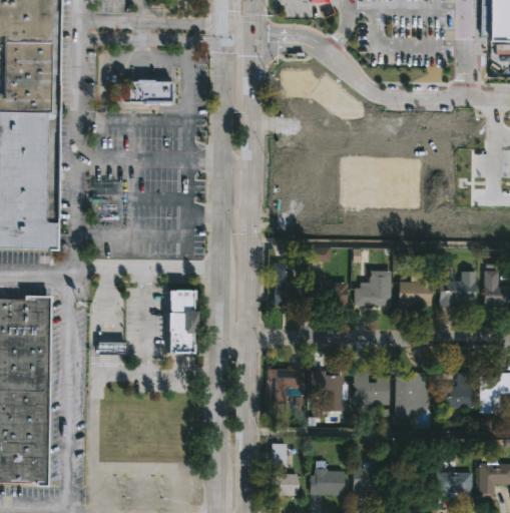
[(0,0),(60,0),(58,250),(0,250),(0,100),(5,100),(6,37),(0,37),(0,0)]
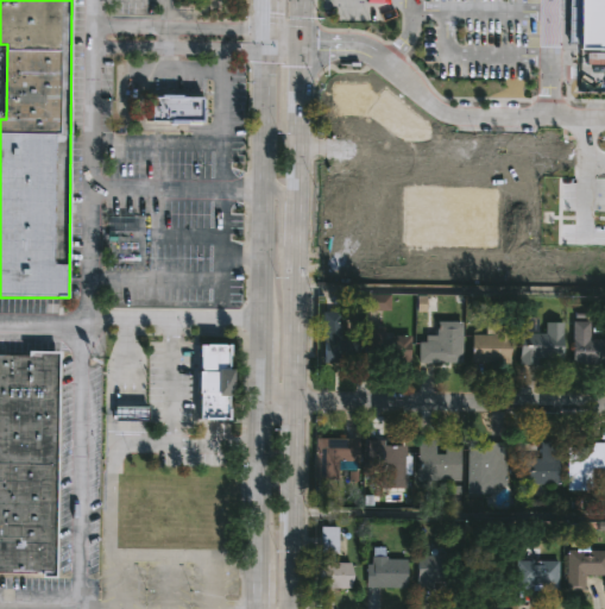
[(580,46),(567,46),(567,0),(604,0),(604,52),(580,52),(580,46)]
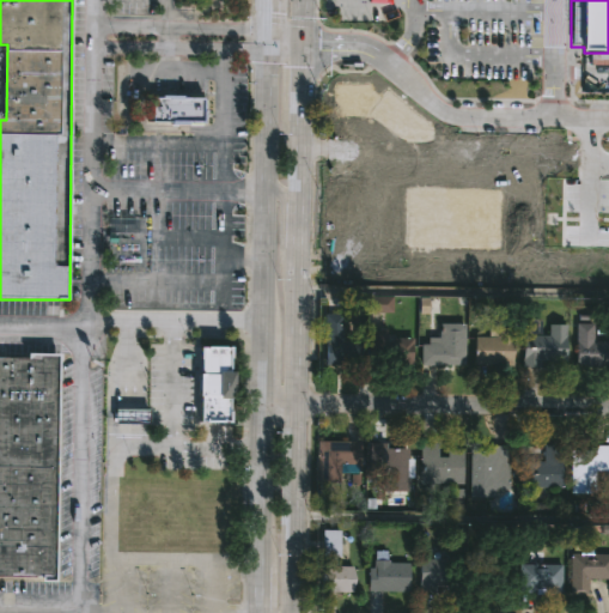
[(205,123),(154,123),(154,102),(205,102),(205,123)]
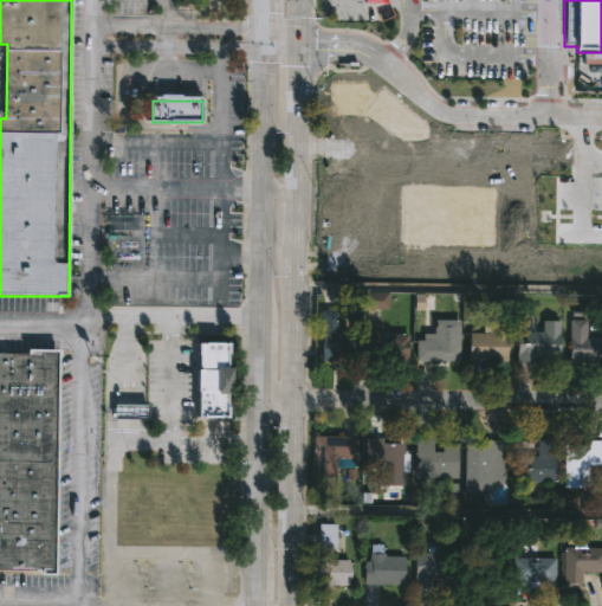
[(360,362),(323,362),(323,311),(341,311),(341,337),(360,339),(360,362)]
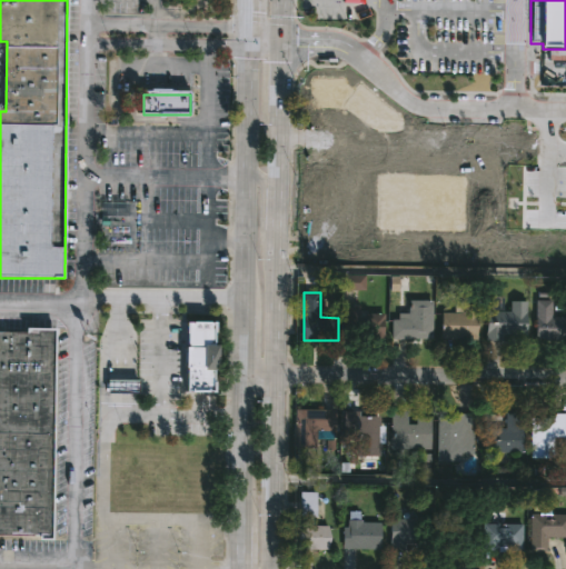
[(488,338),(488,310),(513,310),(513,300),(529,300),(529,338),(488,338)]
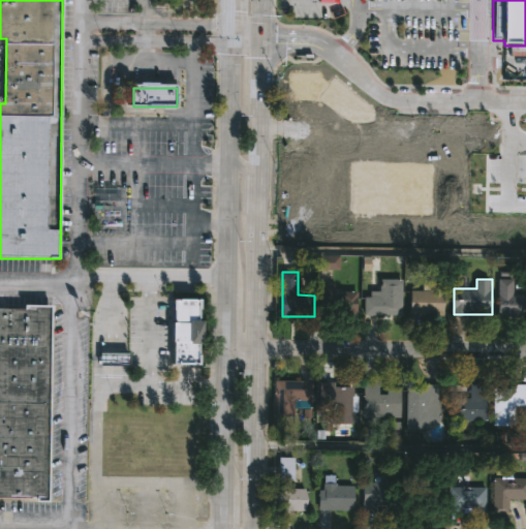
[(525,316),(500,316),(500,279),(516,279),(516,294),(525,294),(525,316)]
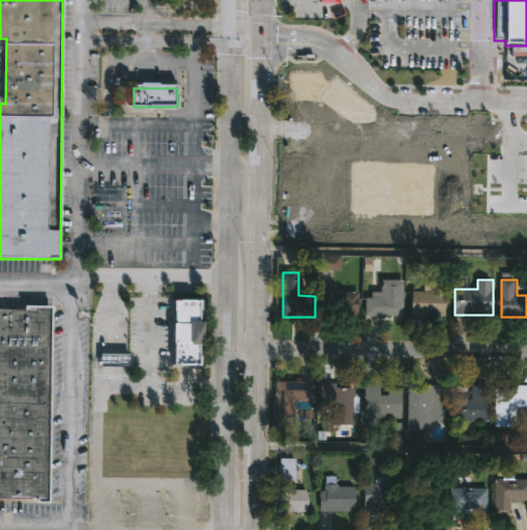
[(405,282),(405,315),(367,315),(367,296),(375,296),(375,282),(405,282)]
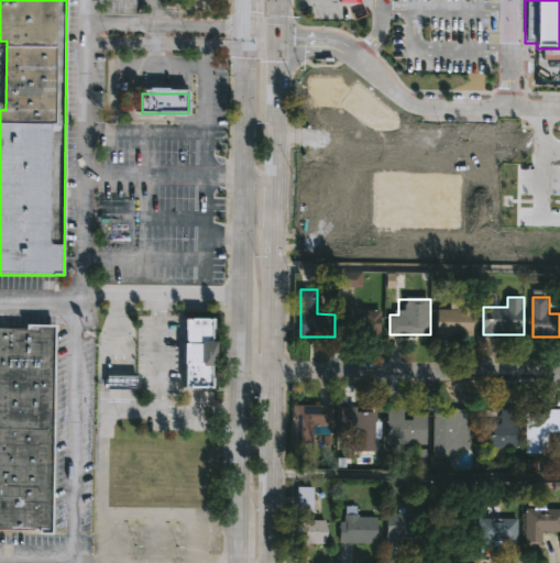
[(344,304),(360,304),(360,315),(365,315),(365,310),(384,310),(384,337),(344,337),(344,304)]
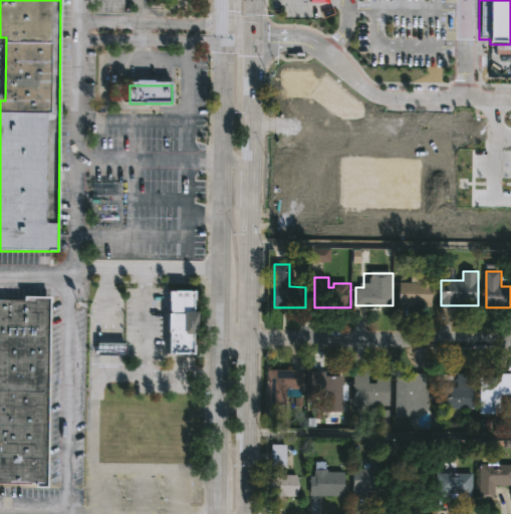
[(400,306),(400,282),(433,282),(433,306),(400,306)]
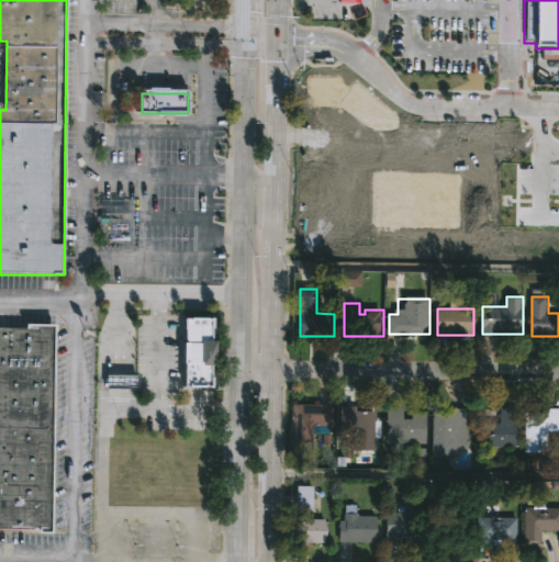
[(187,315),(214,316),(213,339),(216,339),(216,363),(213,363),(213,386),(186,385),(187,315)]
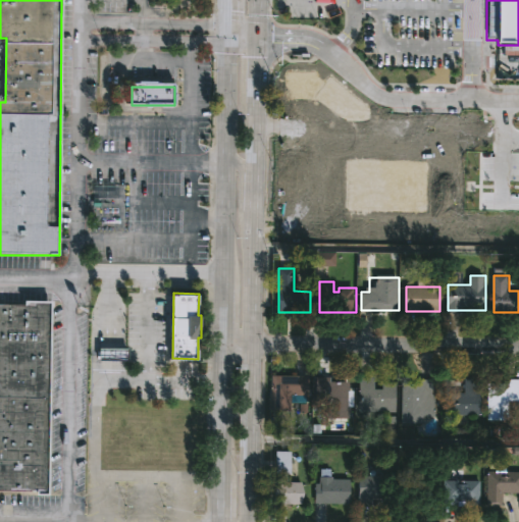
[(0,306),(0,491),(50,492),(51,306),(0,306)]
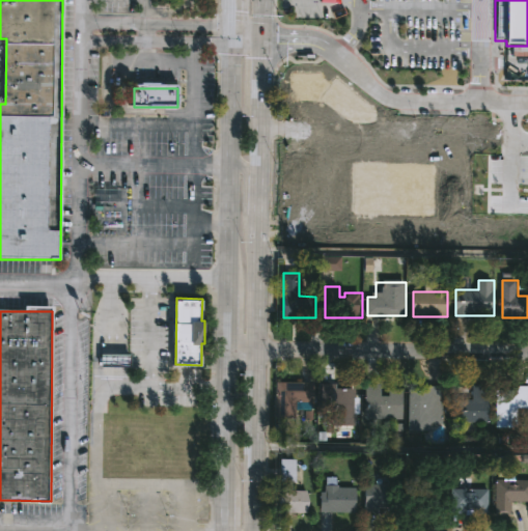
[(104,354),(133,354),(132,366),(103,365),(104,354)]
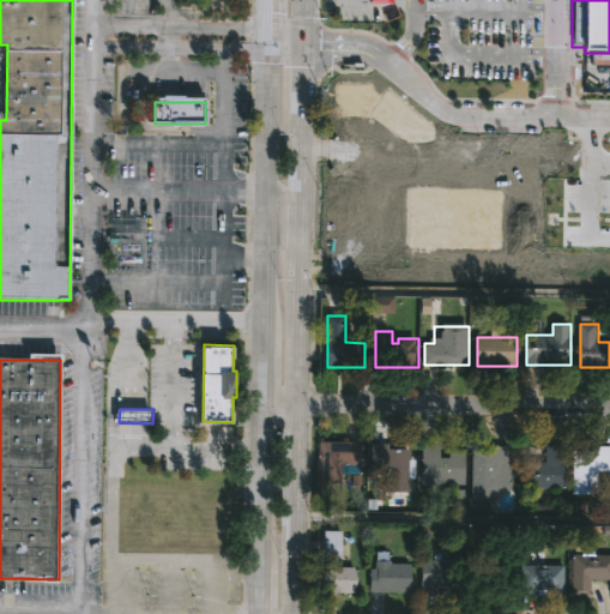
[(366,441),(366,468),(322,468),(322,441),(366,441)]
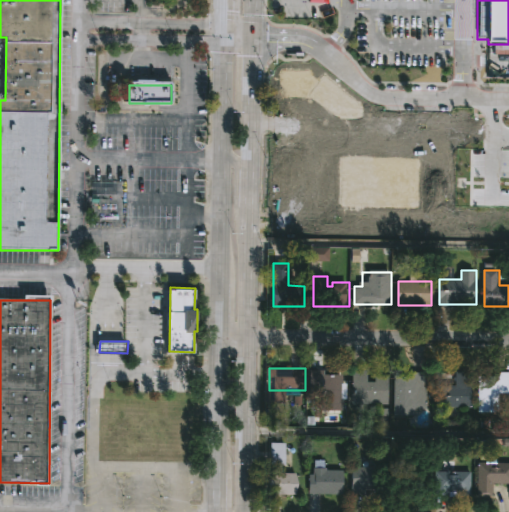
[(311,389),(311,371),(345,371),(345,409),(321,409),(321,389),(311,389)]
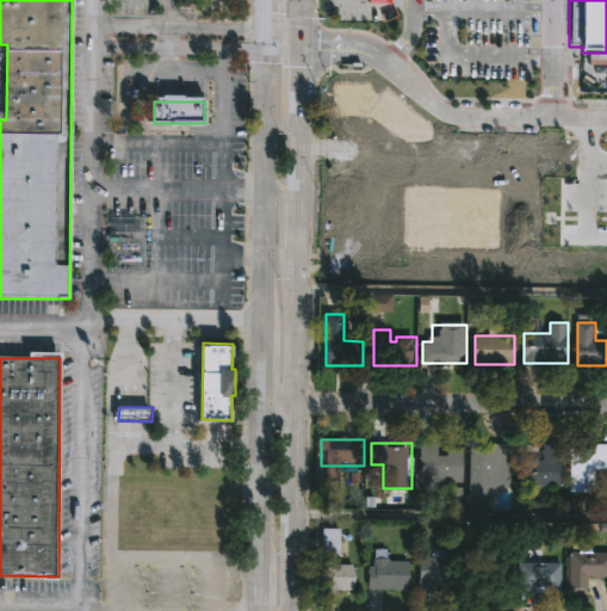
[(465,445),(465,482),(422,482),(422,445),(465,445)]
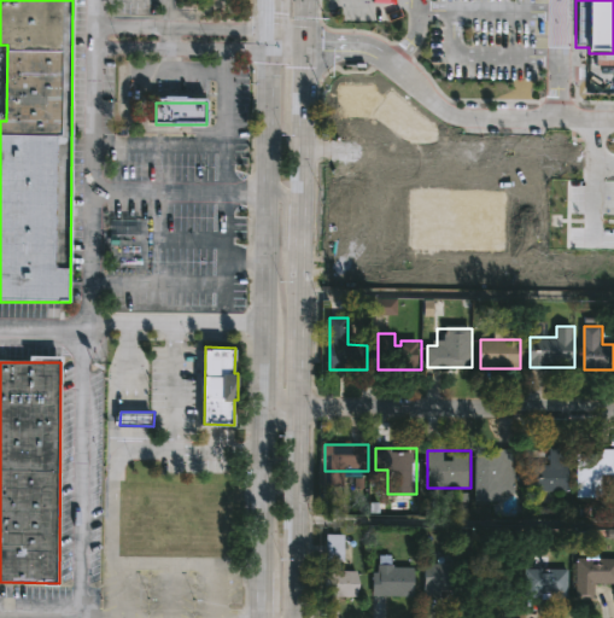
[(519,488),(503,488),(503,502),(479,502),(479,450),(519,450),(519,488)]
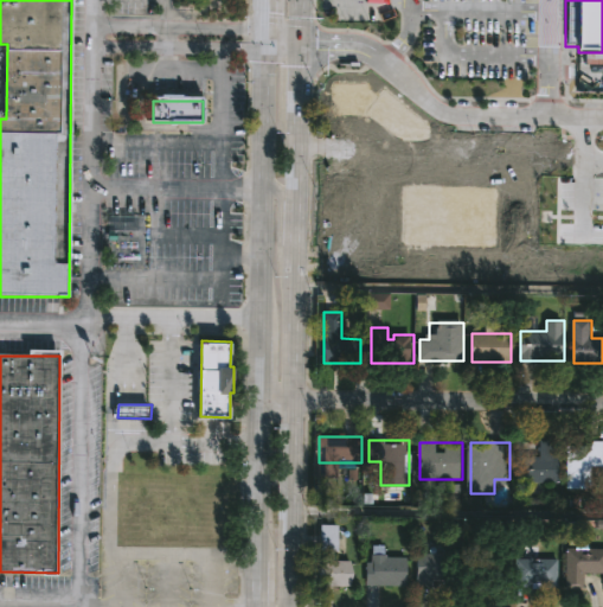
[(595,489),(570,489),(570,442),(602,442),(602,466),(595,466),(595,489)]
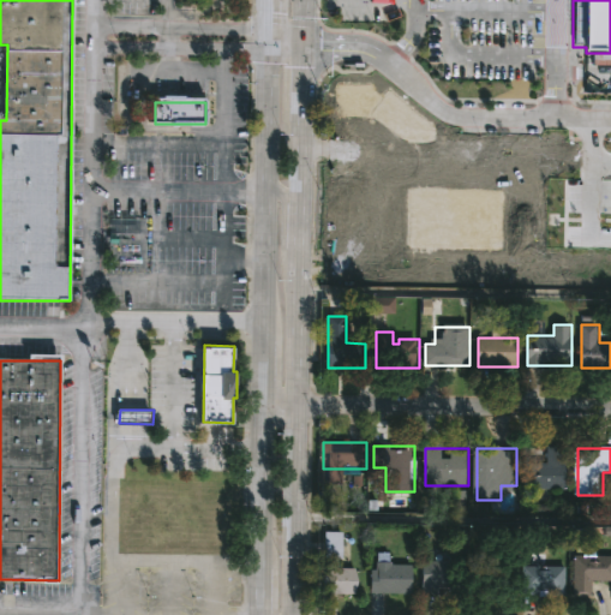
[(527,460),(568,460),(568,489),(527,489),(527,460)]
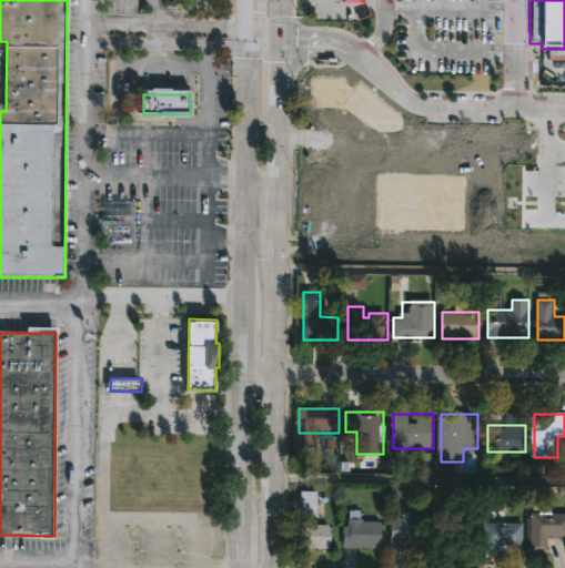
[(332,525),(331,549),(300,548),(301,490),(319,492),(318,524),(332,525)]
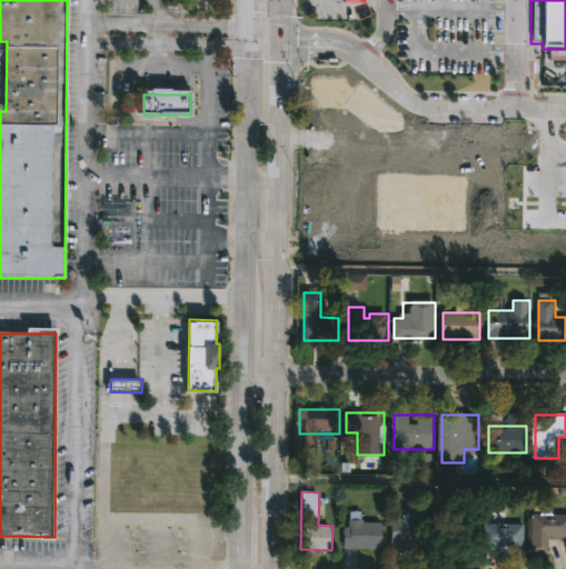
[(526,550),(492,550),(492,513),(505,513),(505,523),(526,523),(526,550)]
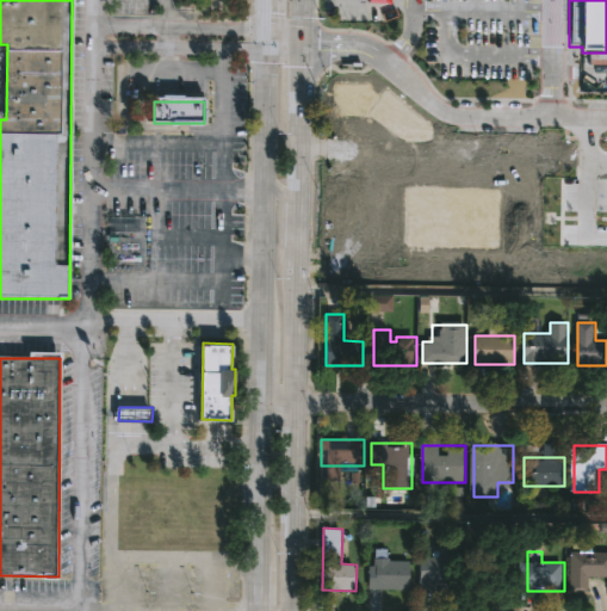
[(605,590),(574,591),(573,553),(606,553),(606,578),(605,578),(605,590)]
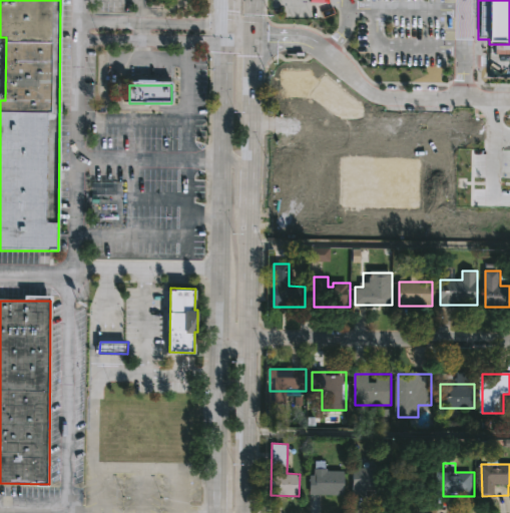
[(353,494),(353,468),(376,468),(376,494),(353,494)]
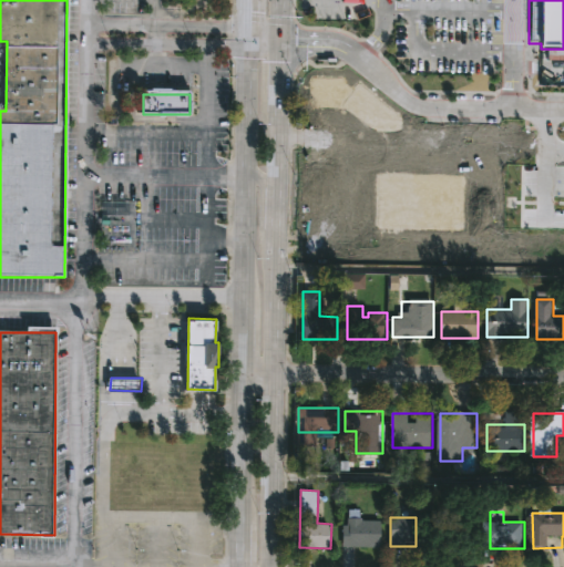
[(382,546),(345,546),(345,519),(382,519),(382,546)]
